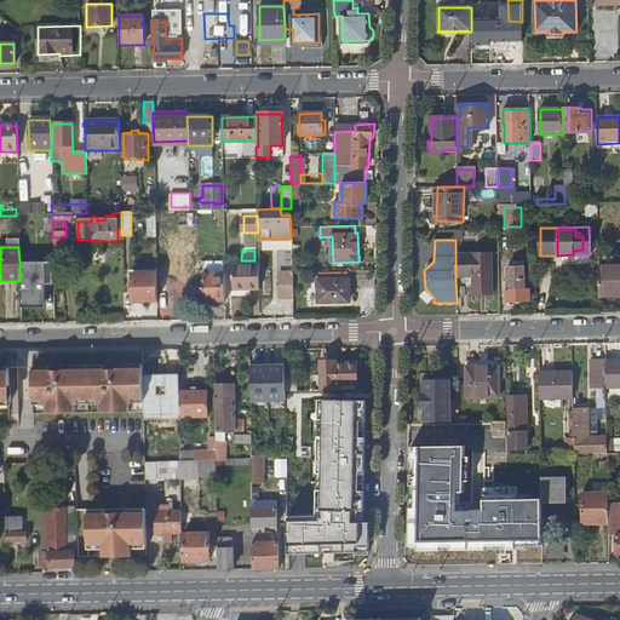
[(619,264),(619,253),(598,253),(598,264),(619,264)]
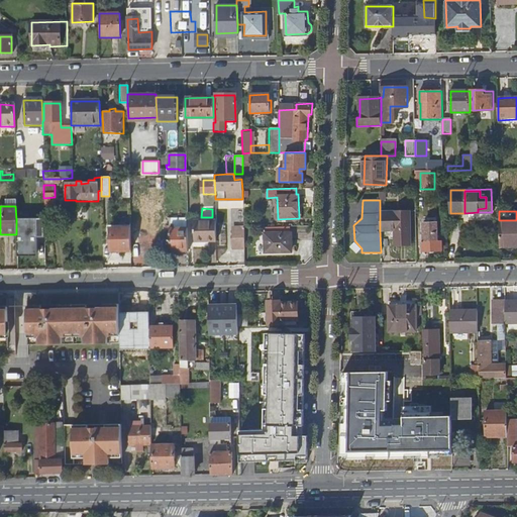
[(409,212),(380,213),(380,230),(394,230),(395,245),(410,244),(409,212)]
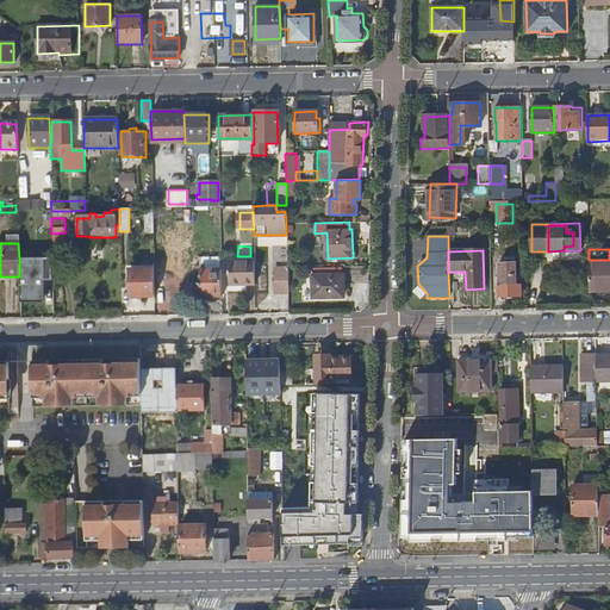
[(228,284),(255,284),(254,257),(226,257),(228,284)]
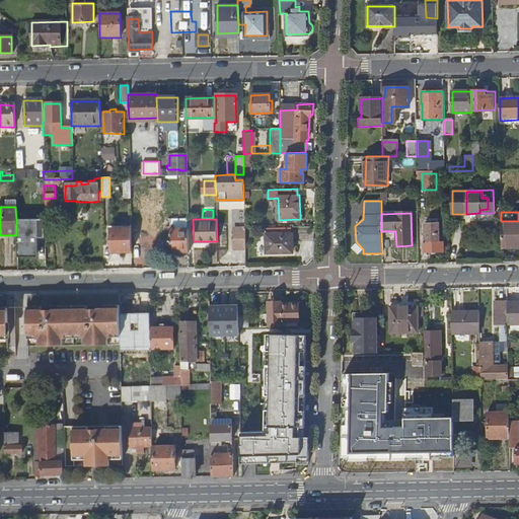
[(35,250),(35,239),(45,239),(45,220),(35,220),(35,224),(16,224),(16,235),(16,253),(32,253),(32,250),(35,250)]
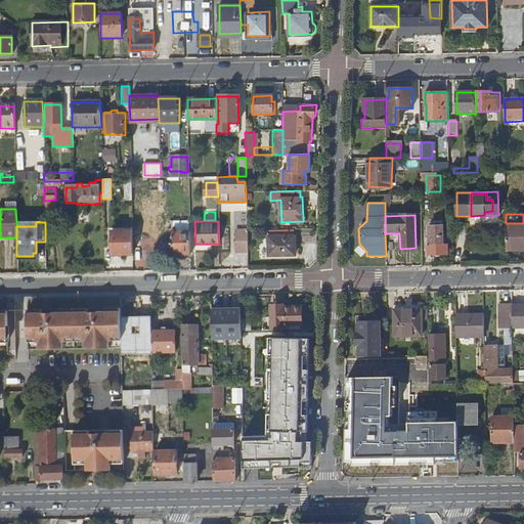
[(523,223),(506,223),(507,248),(523,248),(523,223)]
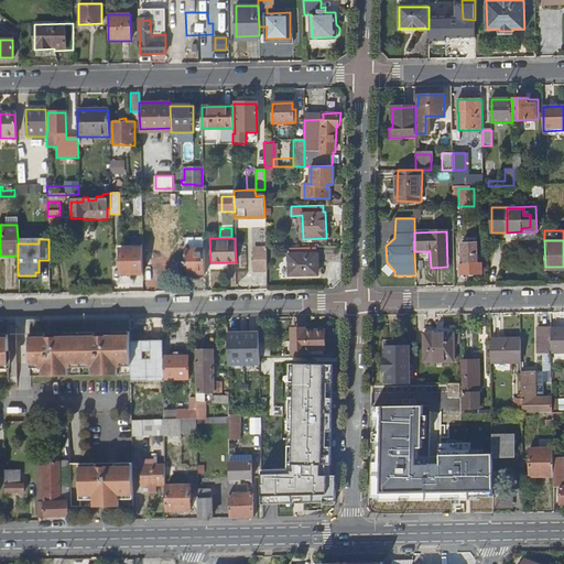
[(461,257),(454,257),(454,273),(480,273),(481,262),(478,262),(477,242),(463,242),(463,262),(461,262),(461,257)]
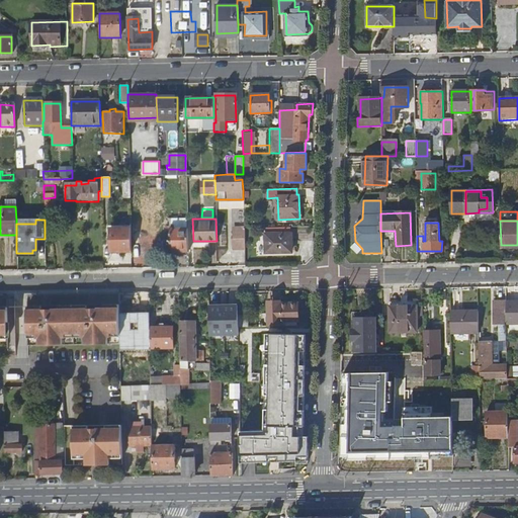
[(188,252),(187,231),(187,227),(169,227),(170,252),(188,252)]
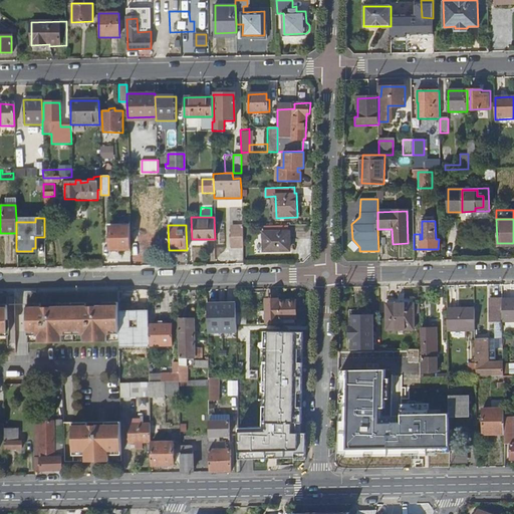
[(109,250),(130,249),(130,227),(109,227),(109,250)]
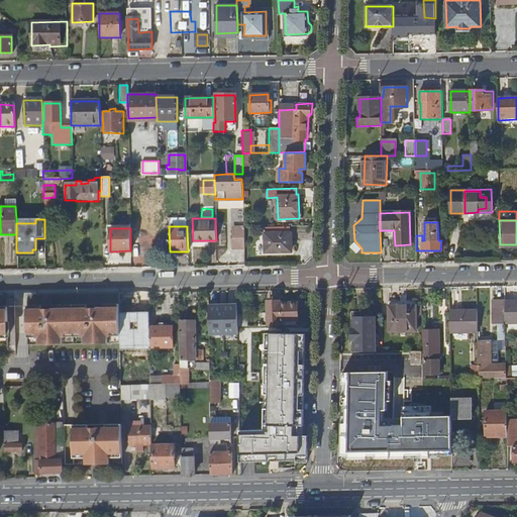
[(231,247),(244,247),(243,230),(231,231),(231,247)]
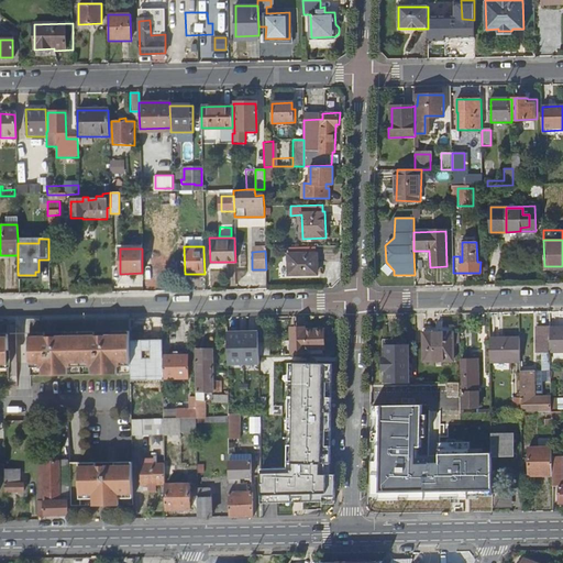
[(289,254),(289,275),(319,275),(319,254),(289,254)]
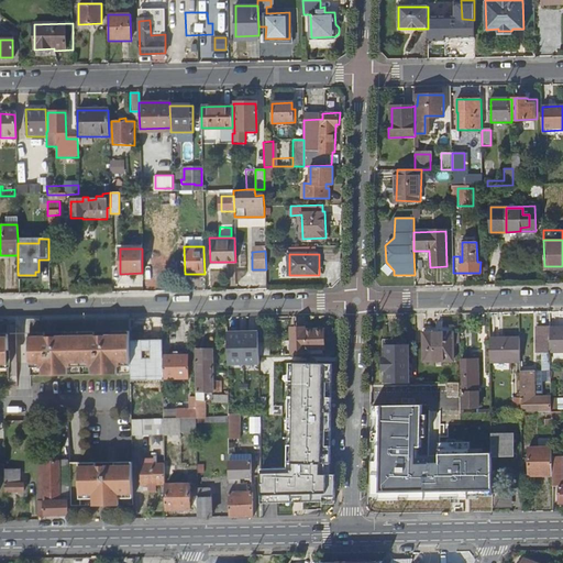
[(551,328),(551,327),(538,327),(538,351),(551,351),(551,328)]
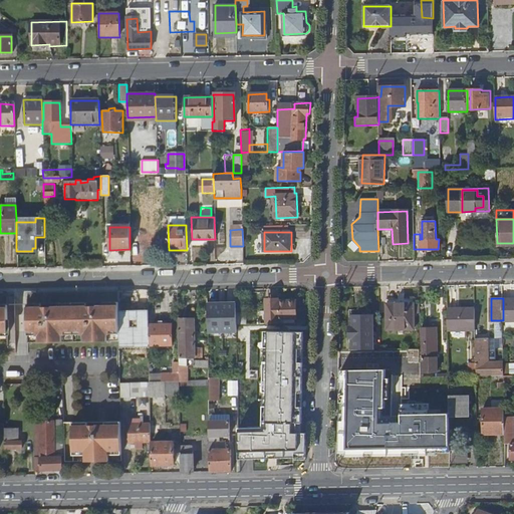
[(513,298),(503,299),(503,320),(503,330),(513,329),(513,298)]
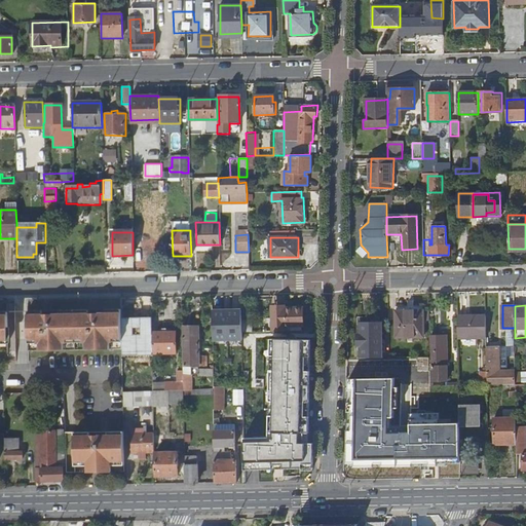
[(272,307),(272,331),(303,330),(303,307),(272,307)]
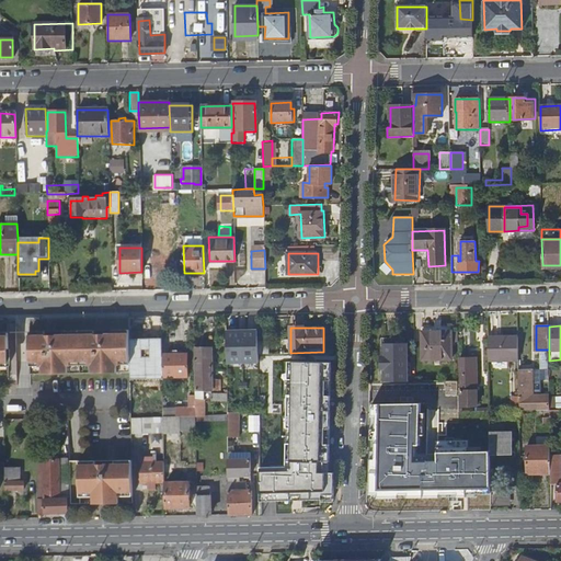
[(130,348),(130,330),(99,331),(100,374),(118,373),(118,367),(130,367),(130,348)]
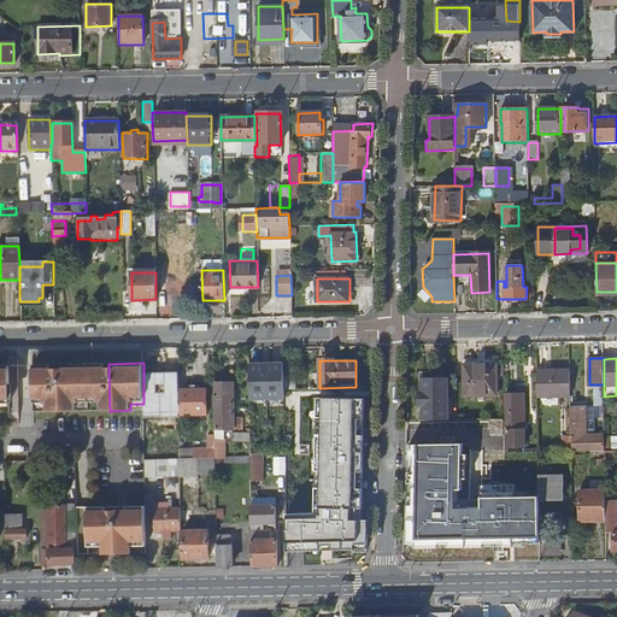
[(248,364),(250,399),(285,398),(283,389),(283,364),(283,363),(248,364)]
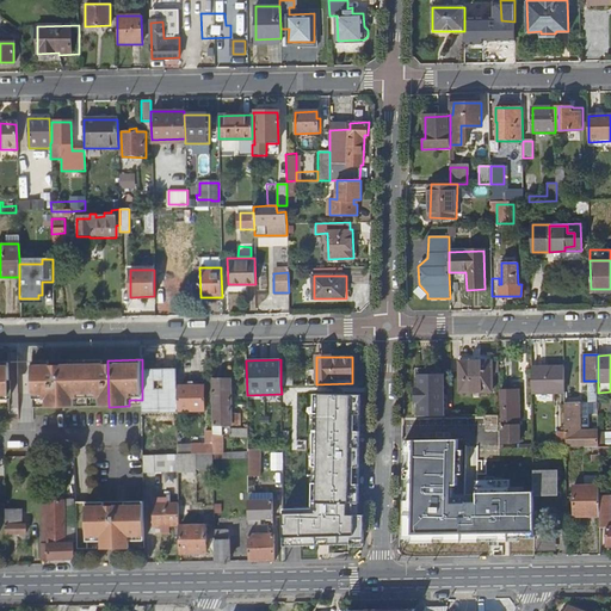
[(32,362),(34,397),(72,396),(72,360),(32,362)]
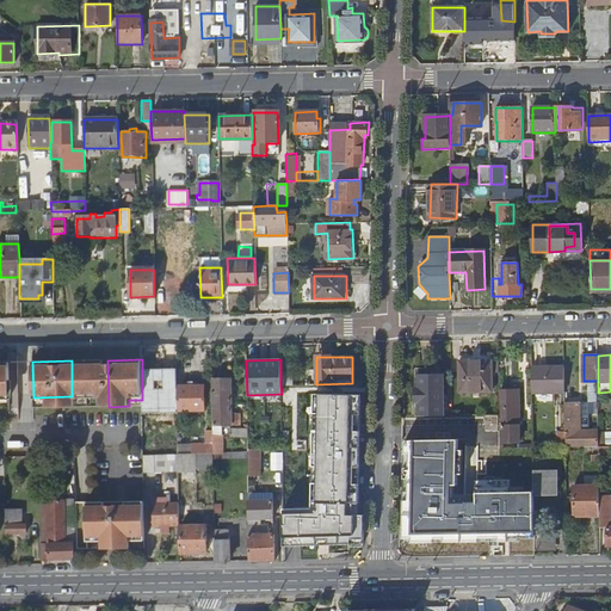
[(72,396),(34,397),(34,402),(47,401),(48,408),(74,407),(74,401),(102,401),(102,407),(109,407),(107,360),(72,360),(72,396)]
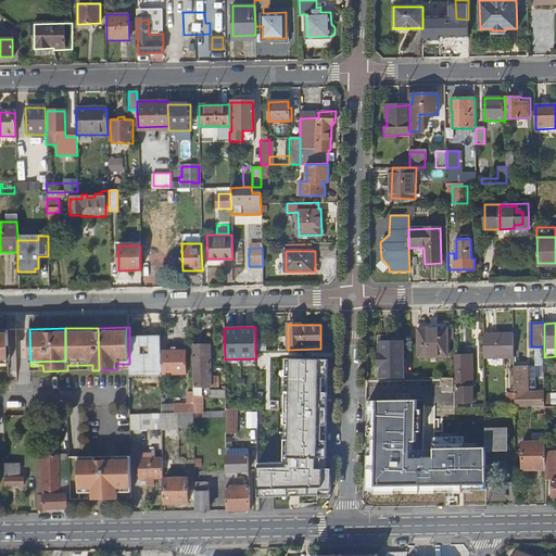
[(2,330),(3,362),(16,362),(16,329),(2,330)]
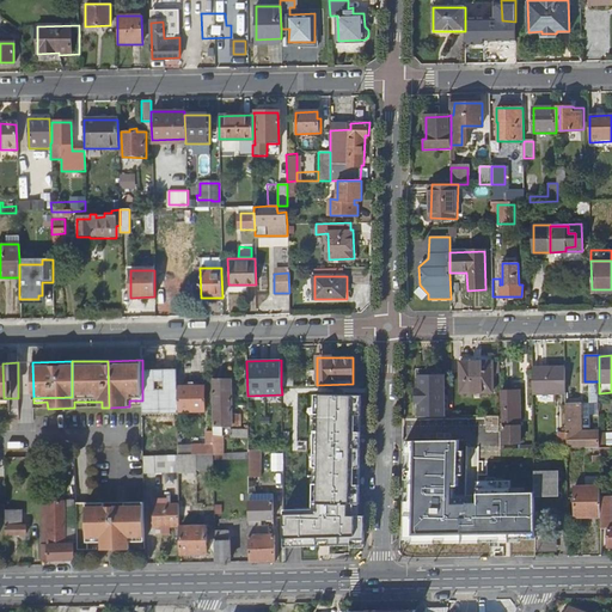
[(493,362),(461,362),(461,392),(493,391),(493,362)]
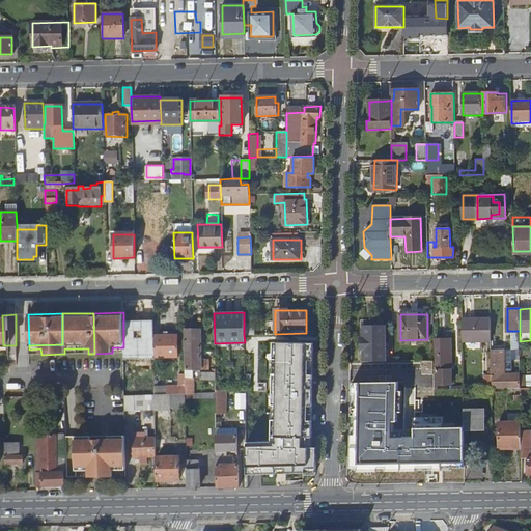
[(491,317),(462,318),(462,339),(491,339),(491,317)]
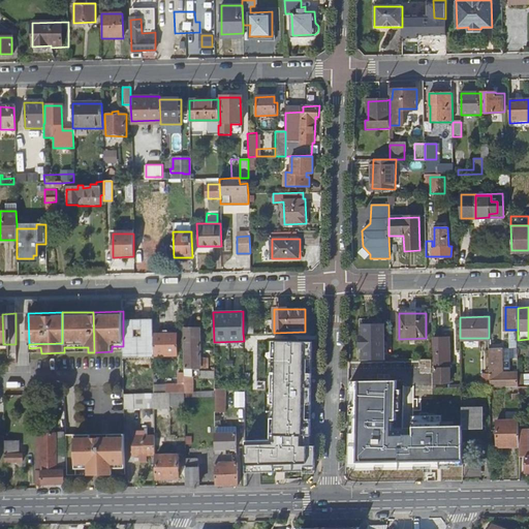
[(123,329),(123,346),(136,346),(136,349),(145,349),(145,345),(149,345),(149,353),(154,353),(153,334),(153,319),(144,320),(144,328),(123,329)]
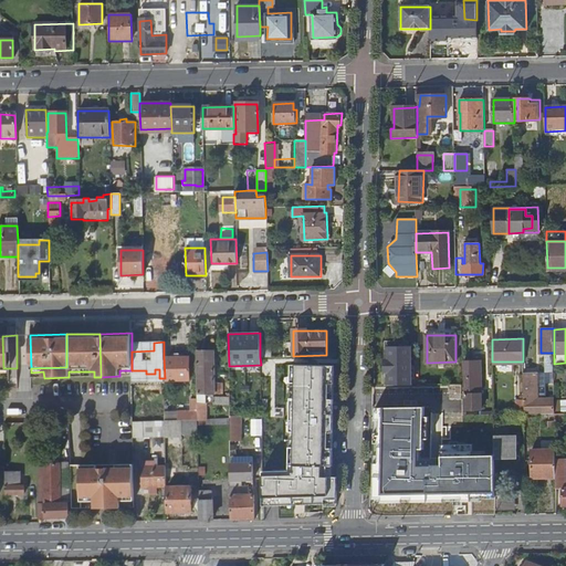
[(388,370),(388,384),(412,384),(412,345),(388,345),(388,357),(385,358),(385,370),(388,370)]
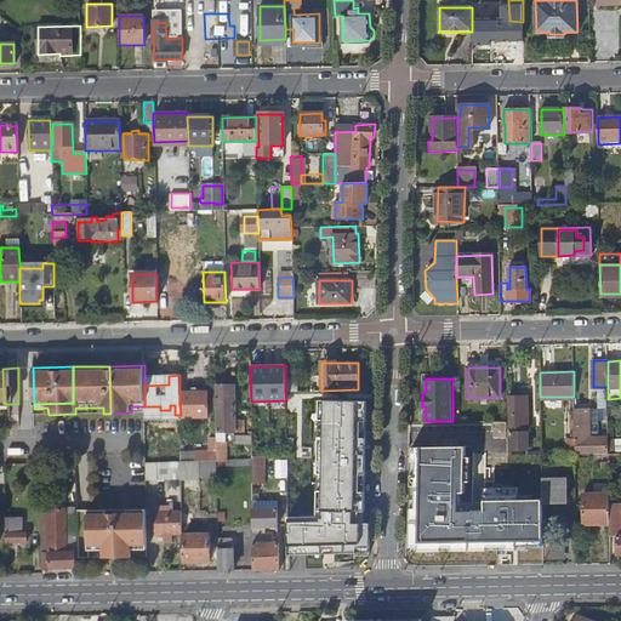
[(217,386),(218,433),(241,433),(241,422),(235,422),(235,385),(217,386)]
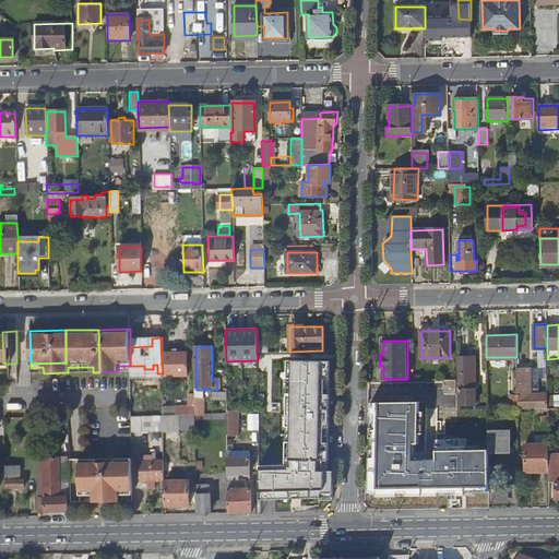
[(163,373),(163,375),(188,375),(188,353),(162,353),(163,373)]
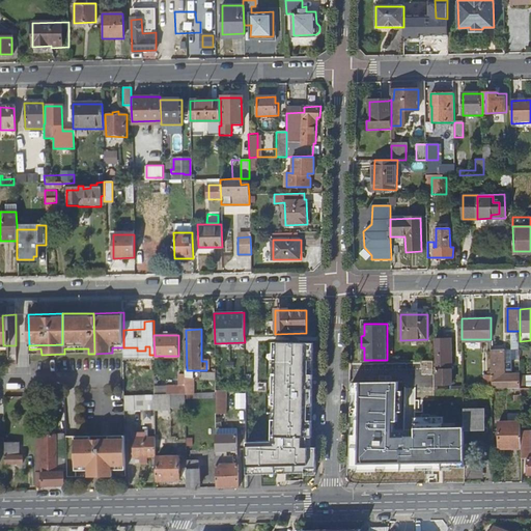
[(446,339),(435,339),(436,385),(450,385),(450,369),(446,369),(446,339)]
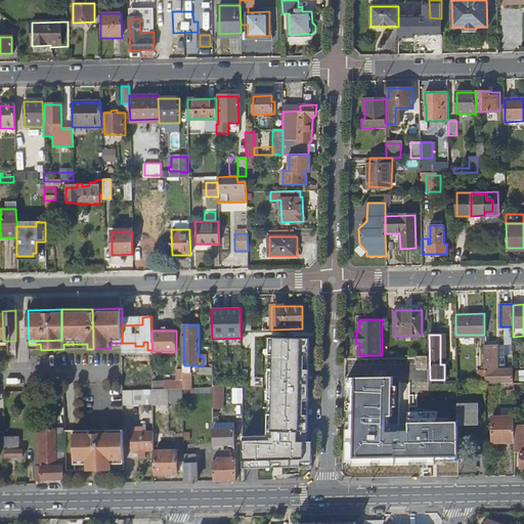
[(310,336),(271,337),(268,434),(243,434),(244,466),(312,465),(312,440),(307,440),(310,336)]
